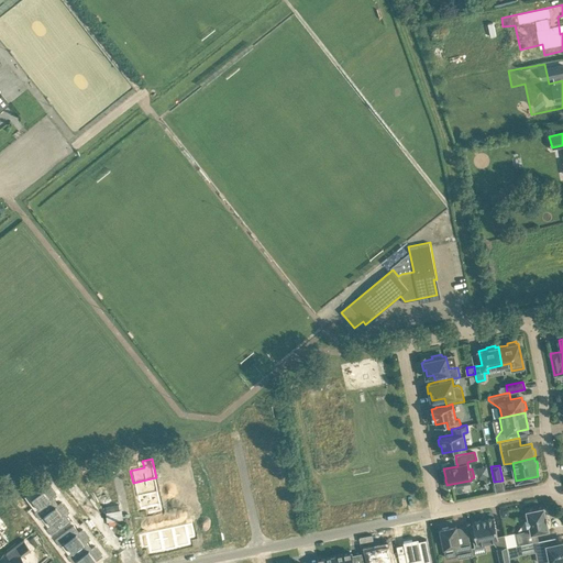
[(478,476),(487,474),(486,467),(477,468),(478,476)]
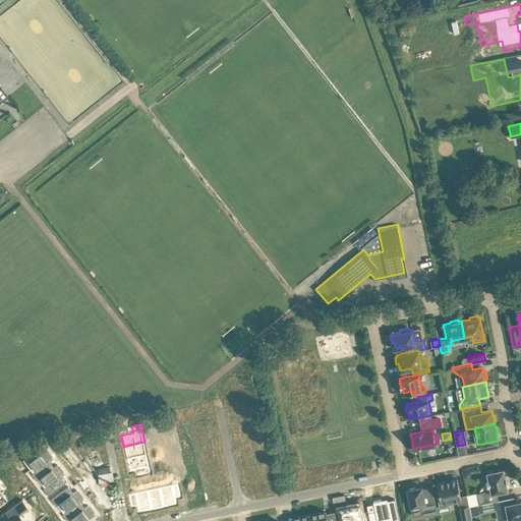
[(145,442),(123,447),(125,459),(147,454),(145,442)]
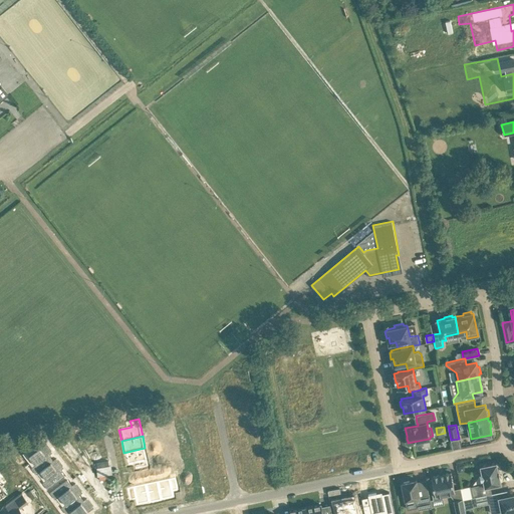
[(35,472),(50,461),(45,454),(49,450),(43,443),(28,454),(35,463),(31,466),(35,472)]
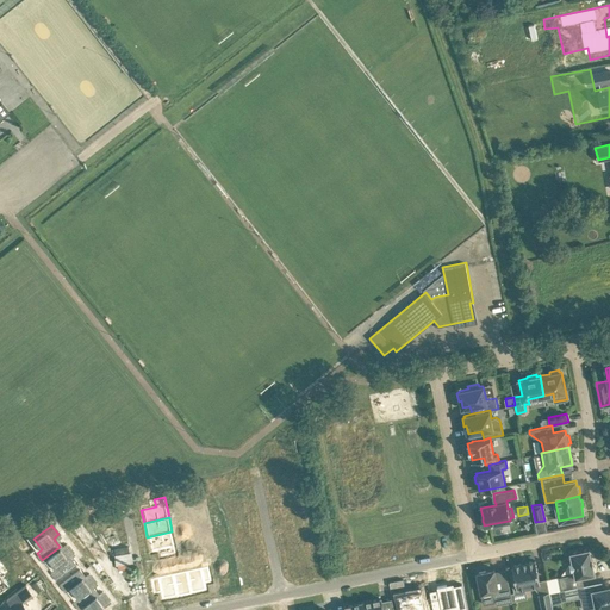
[(172,531),(147,537),(150,551),(165,547),(166,555),(176,553),(172,531)]
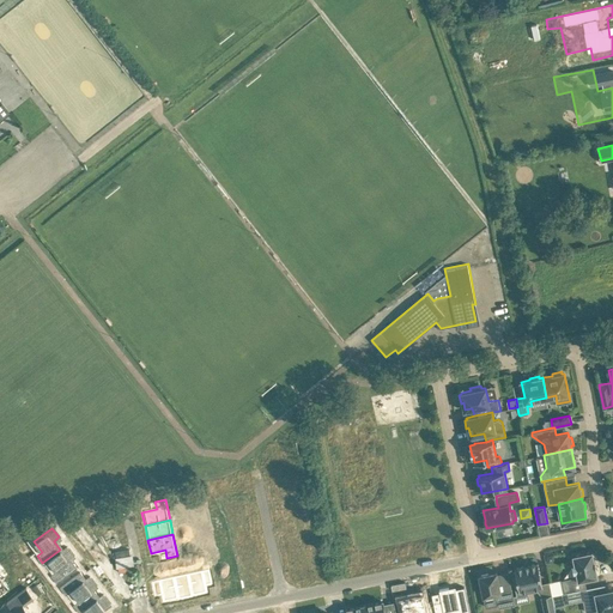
[(55,582),(74,569),(68,558),(73,554),(66,546),(47,560),(54,570),(50,572),(55,582)]
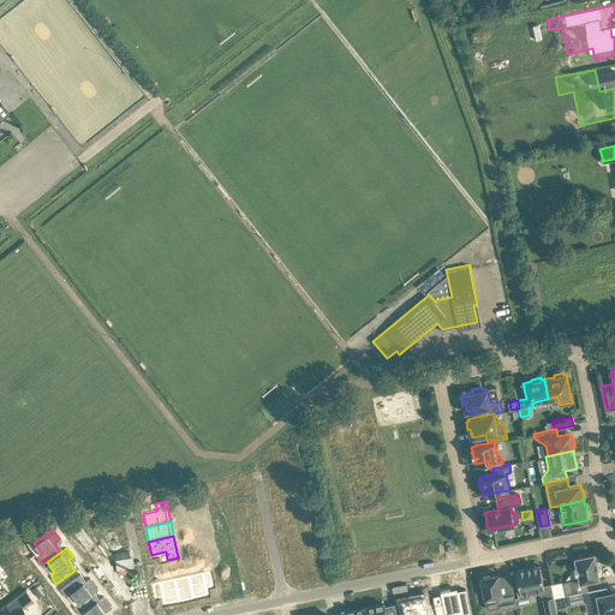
[(579,578),(562,581),(566,595),(567,595),(584,591),(589,590),(586,580),(599,578),(597,568),(598,568),(597,562),(596,562),(595,553),(575,557),(579,578)]
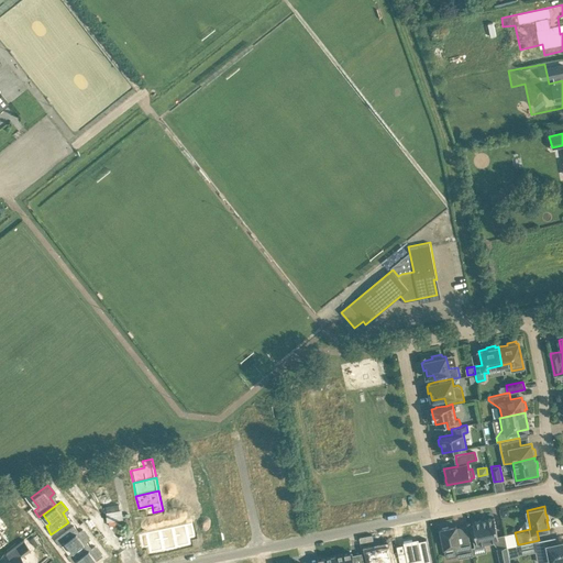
[(0,525),(3,529),(0,531),(0,551),(14,539),(11,536),(22,526),(12,515),(0,525)]
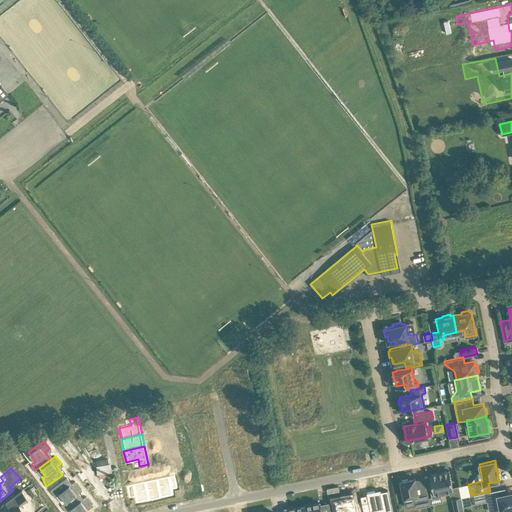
[(449,493),(449,490),(453,490),(449,470),(430,474),(430,477),(428,478),(432,497),(432,494),(440,492),(440,495),(449,493)]
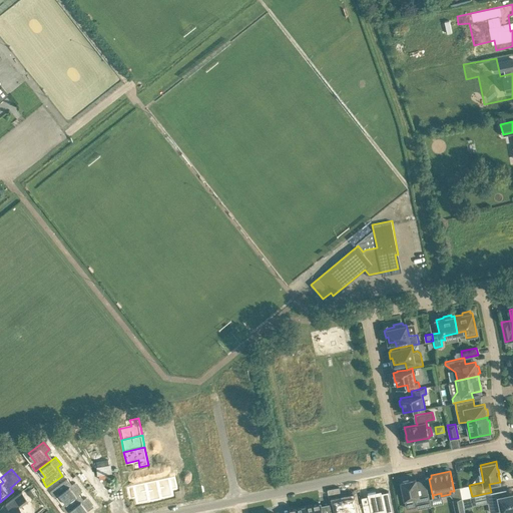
[(171,477),(157,480),(160,499),(171,497),(169,490),(174,489),(171,477)]
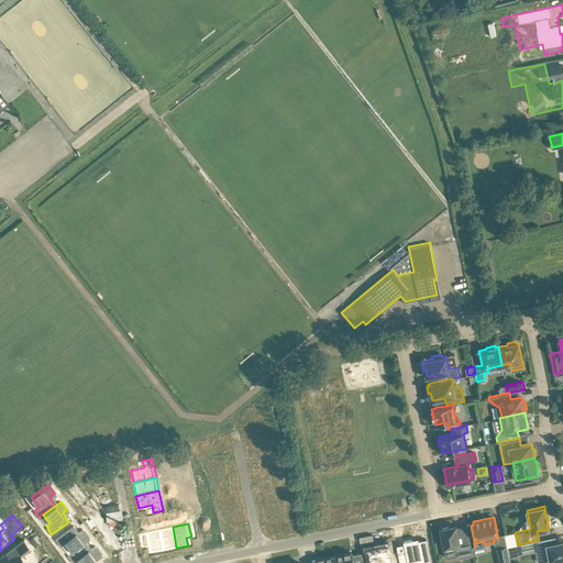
[(460,543),(456,527),(456,525),(440,528),(444,547),(455,544),(457,558),(473,554),(470,541),(460,543)]
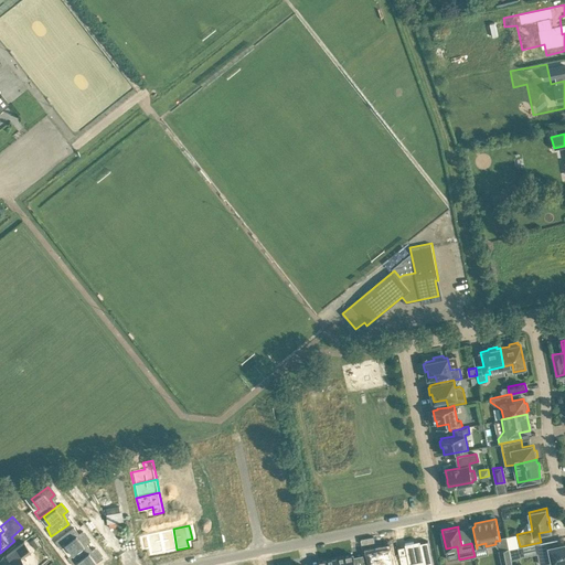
[(76,550),(88,541),(82,531),(77,534),(72,528),(55,539),(61,545),(70,540),(76,550)]
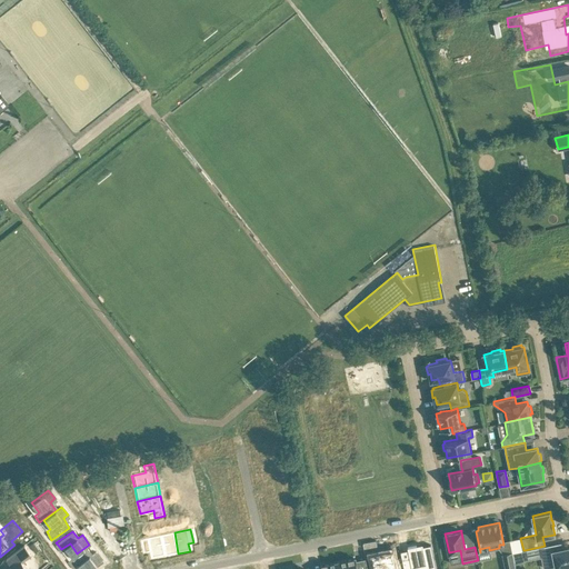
[(175,532),(161,536),(165,556),(178,553),(175,532)]
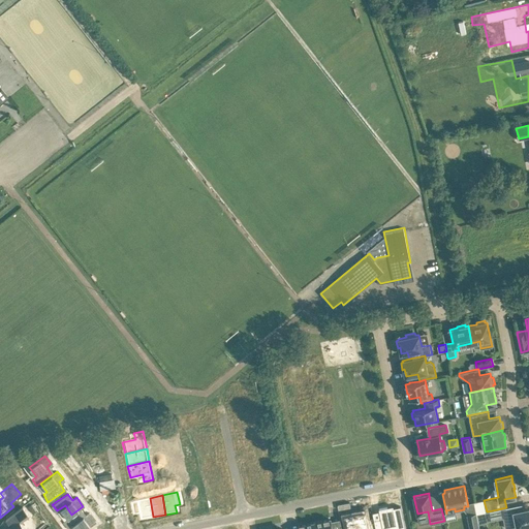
[(150,498),(135,500),(137,510),(144,509),(146,519),(153,517),(150,498)]
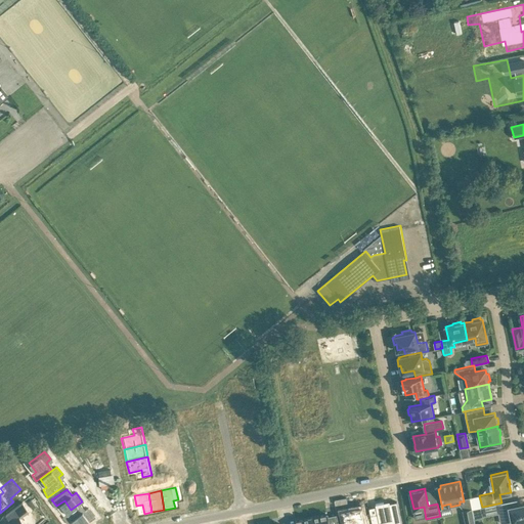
[(381,509),(375,510),(378,521),(384,520),(382,513),(396,510),(398,519),(403,518),(398,495),(385,499),(385,498),(379,499),(381,509)]
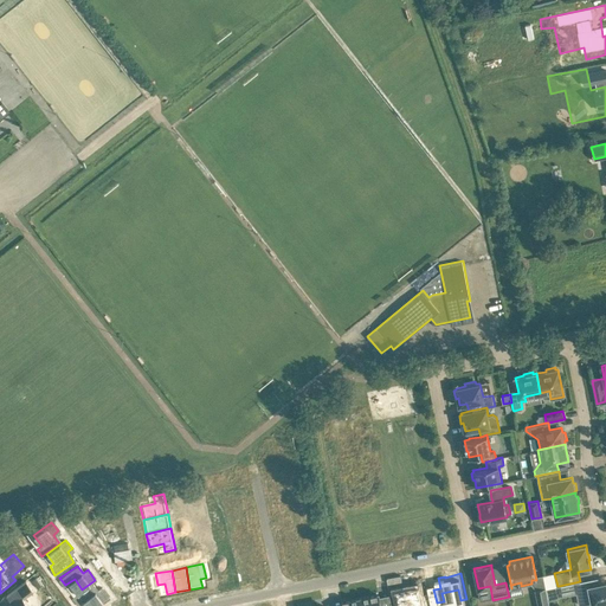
[(592,603),(593,604),(605,600),(605,582),(599,585),(598,578),(580,581),(575,582),(559,586),(560,593),(558,598),(578,593),(580,605),(592,603)]
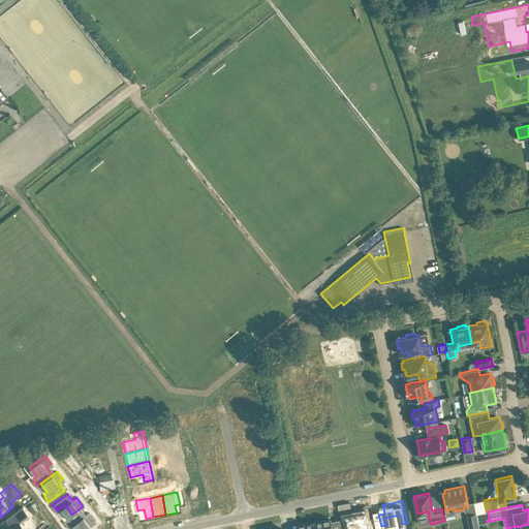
[(85,517),(81,510),(80,509),(64,521),(69,528),(70,528),(78,525),(80,528),(87,528),(96,523),(89,514),(85,517)]
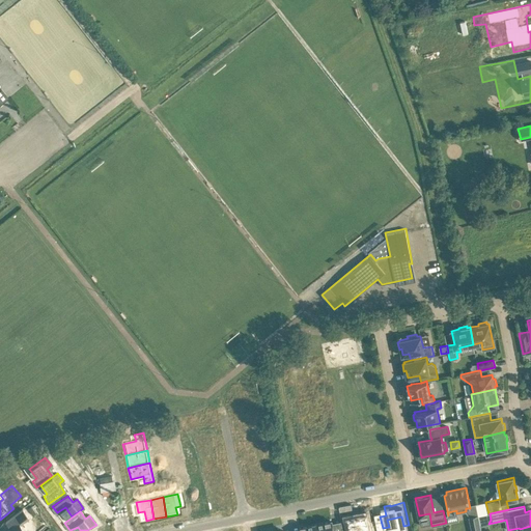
[(490,513),(488,513),(479,515),(481,526),(487,525),(488,524),(491,520),(490,513)]
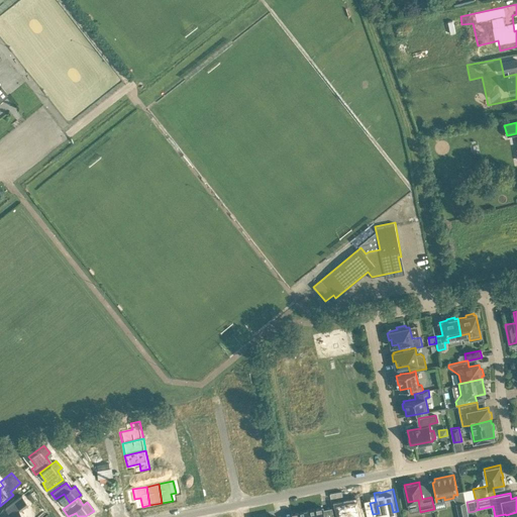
[(469,516),(469,512),(467,502),(456,504),(458,516),(469,516)]
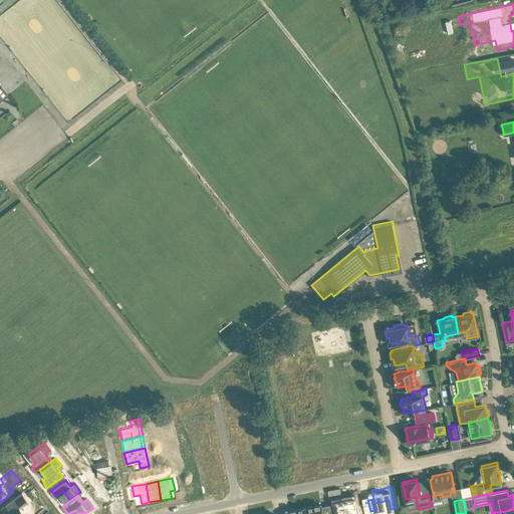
[(11,513),(21,513),(26,511),(20,504),(10,512),(11,513)]
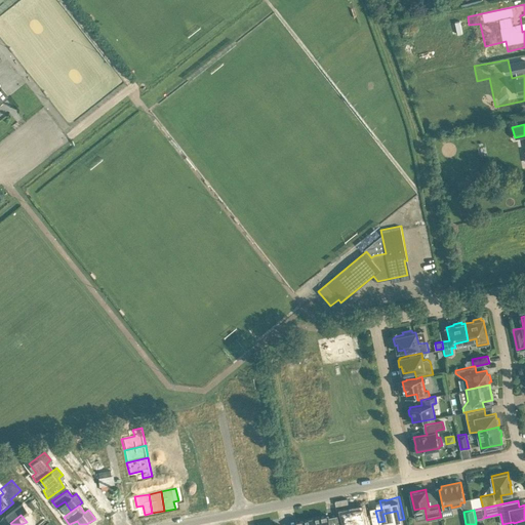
[(328,515),(313,518),(314,524),(339,524),(336,524),(330,524),(328,517),(328,515)]
